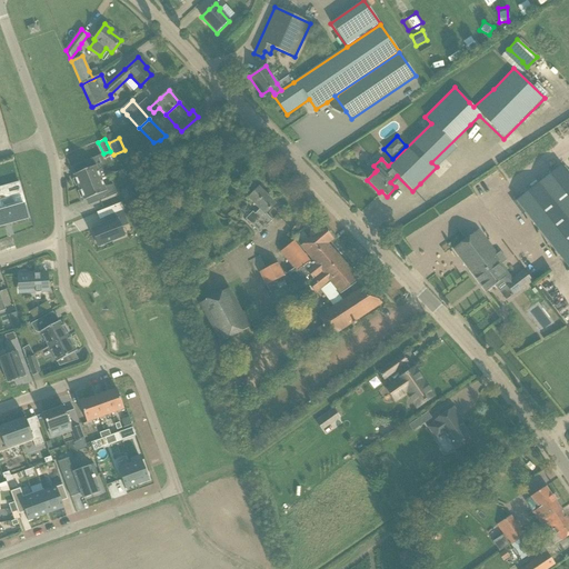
[(72,179),(76,187),(77,186),(78,188),(101,179),(98,171),(106,166),(101,156),(83,162),(87,170),(72,176),(75,179),(72,179)]
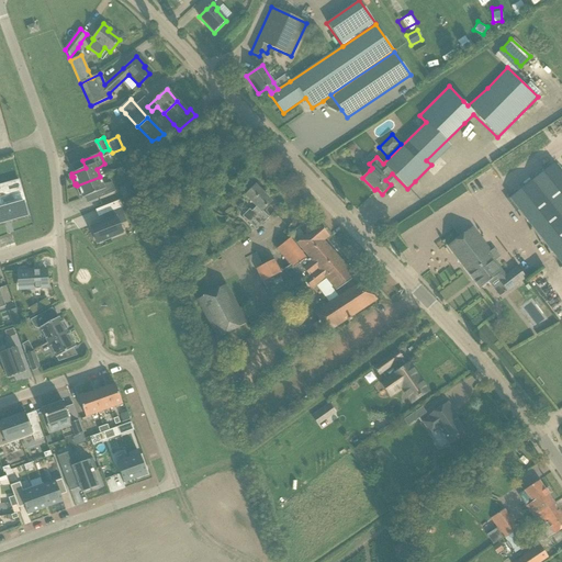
[(512,194),(506,199),(510,204),(513,203),(561,266),(561,175),(553,164),(513,195),(512,194)]
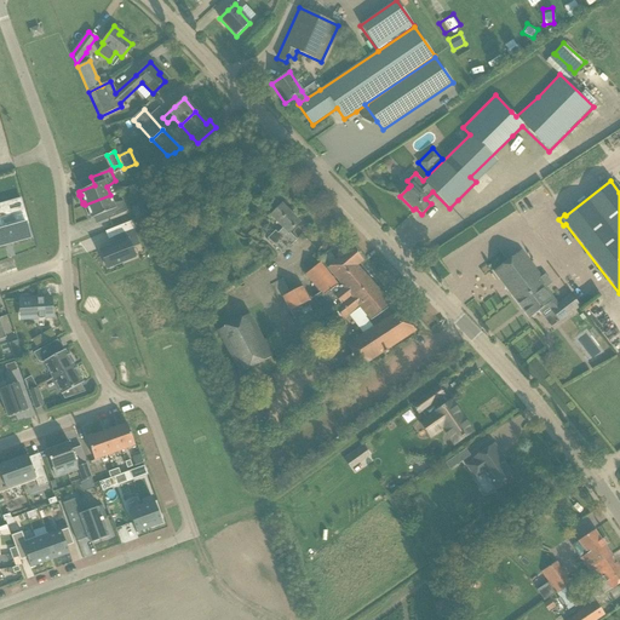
[(110,195),(85,205),(86,208),(84,208),(87,217),(90,216),(91,219),(105,213),(108,219),(127,212),(124,202),(113,204),(110,195)]
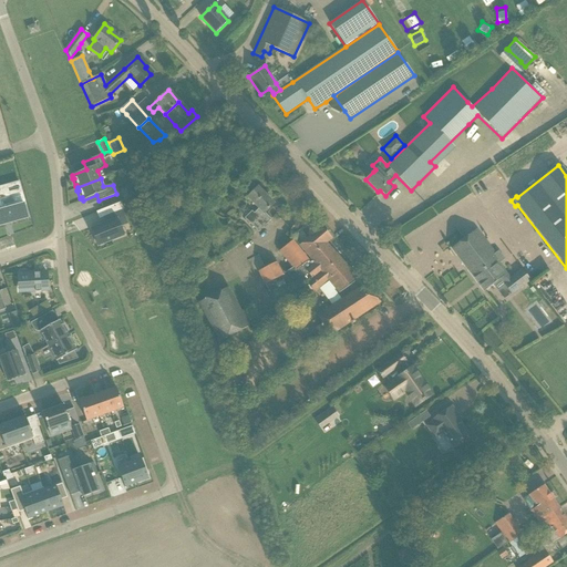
[(130,186),(124,188),(129,198),(134,196),(130,186)]
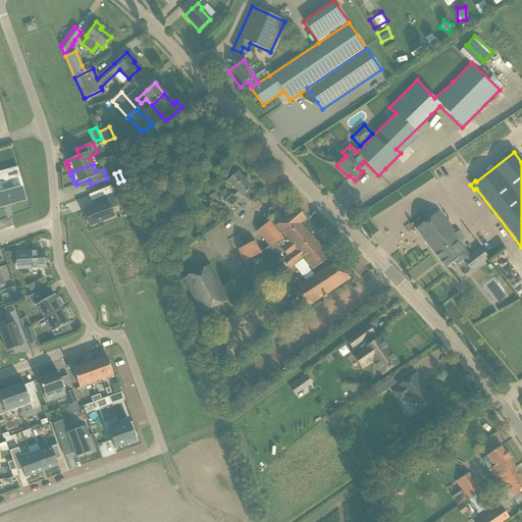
[(237,172),(229,179),(227,181),(239,192),(233,197),(231,195),(225,201),(238,214),(249,202),(243,196),(251,188),(237,172)]
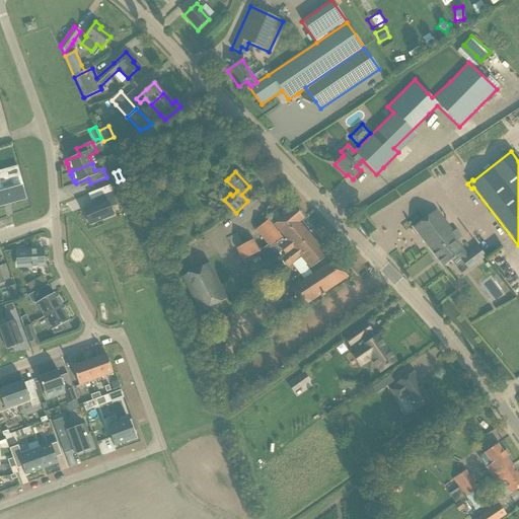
[(20,180),(0,186),(0,209),(25,203),(22,192),(23,191),(20,180)]
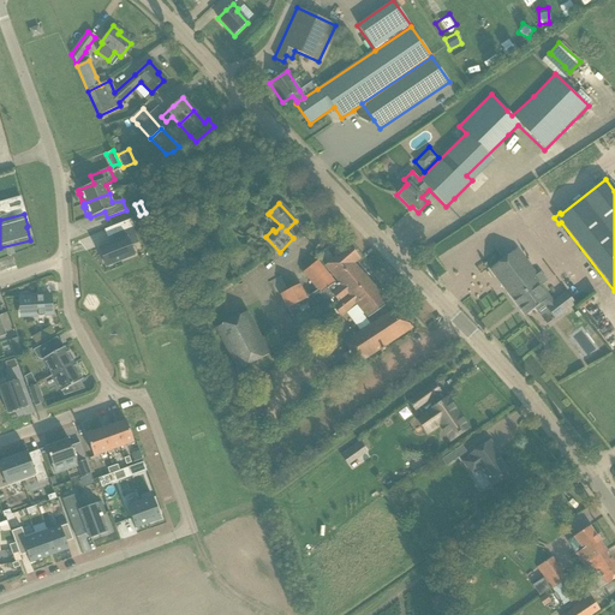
[(127,237),(99,248),(106,266),(133,255),(127,237)]
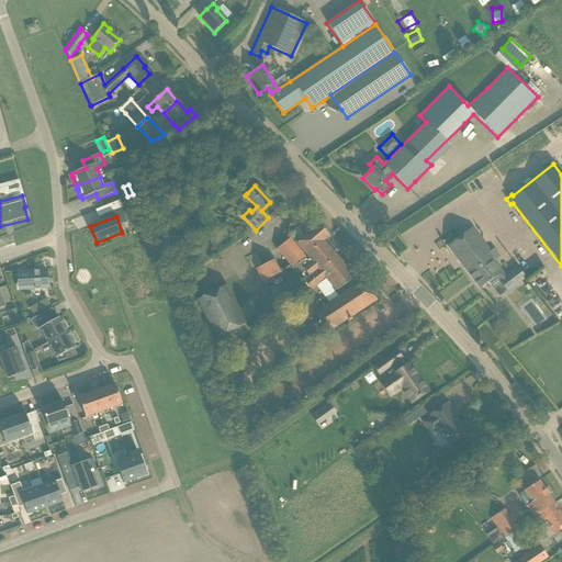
[(311,232),(296,244),(307,256),(323,242),(329,236),(318,225),(311,232)]
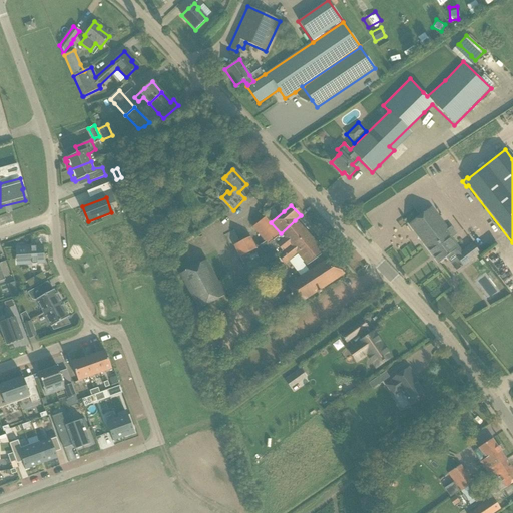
[(431,208),(409,225),(438,264),(446,258),(448,261),(454,255),(463,267),(474,258),(469,249),(464,253),(463,251),(460,253),(449,240),(456,234),(450,227),(448,230),(431,208)]
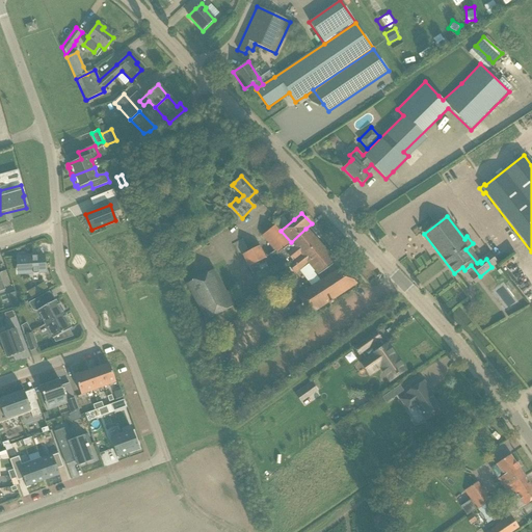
[(156,222),(161,233),(171,228),(167,217),(156,222)]
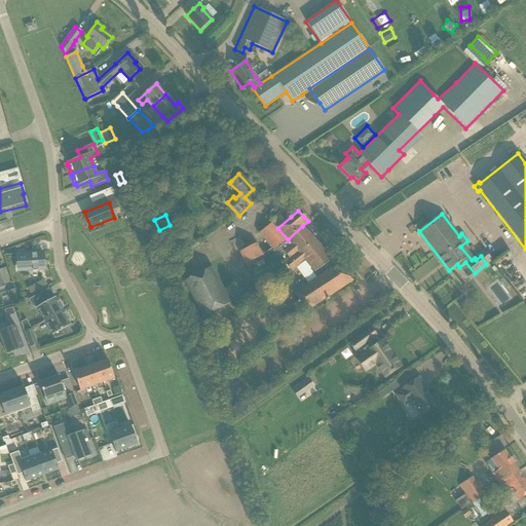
[(256,243),(239,252),(247,264),(256,283),(271,274),(269,269),(282,263),(278,258),(275,251),(286,242),(271,223),(259,233),(271,249),(262,255),(256,243)]
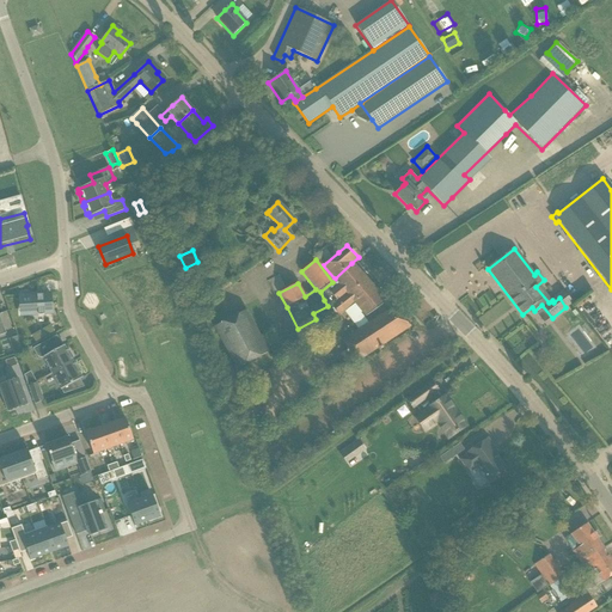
[(332,282),(320,292),(324,300),(331,297),(330,297),(332,295),(337,300),(337,301),(338,303),(334,306),(336,310),(340,314),(344,311),(359,330),(342,341),(348,349),(341,354),(349,367),(356,362),(378,349),(379,350),(384,347),(383,346),(401,334),(410,328),(393,307),(383,314),(369,324),(365,318),(366,317),(377,308),(386,301),(352,263),(335,279),(340,285),(336,287),(332,282)]
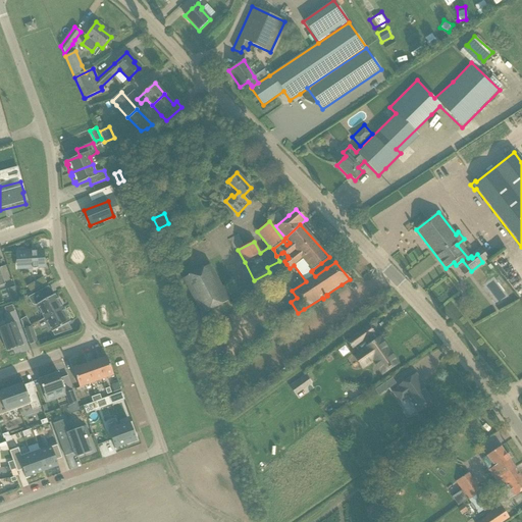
[(43,251),(16,253),(16,261),(22,261),(22,268),(44,267),(43,251)]
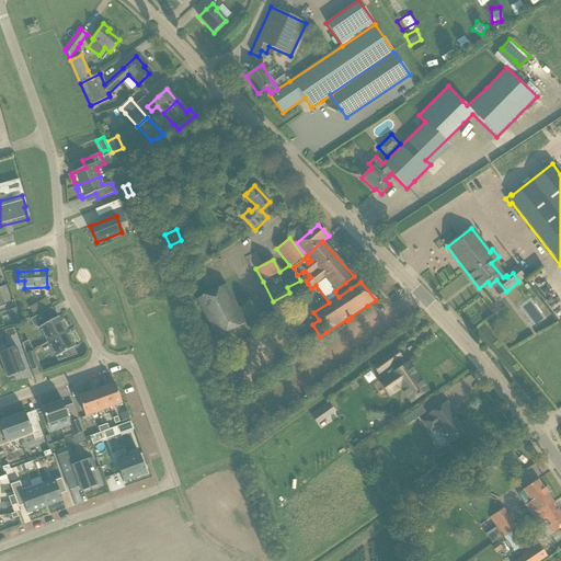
[(217,339),(245,323),(226,284),(196,299),(217,339)]
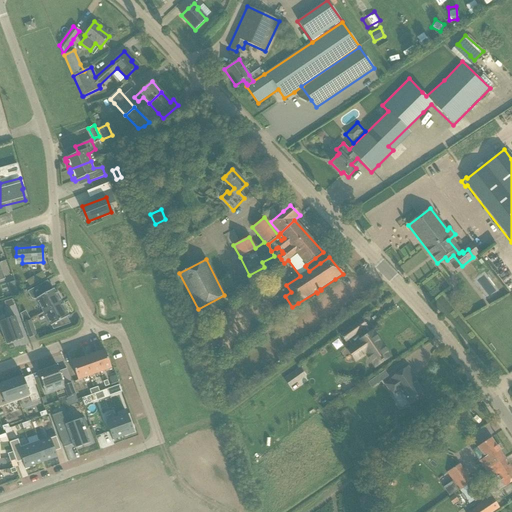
[(447,261),(442,265),(448,275),(454,271),(447,261)]
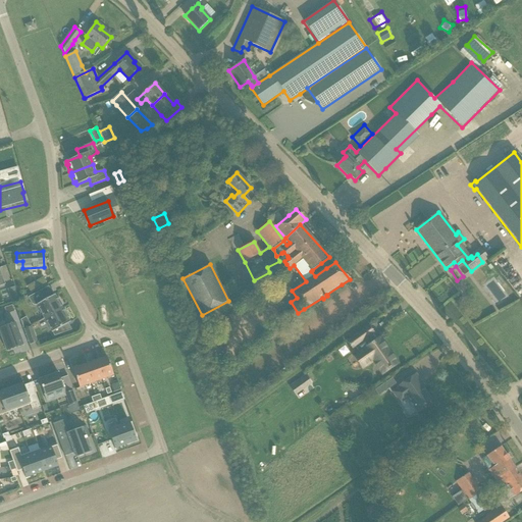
[(43,277),(33,283),(36,289),(46,282),(43,277)]
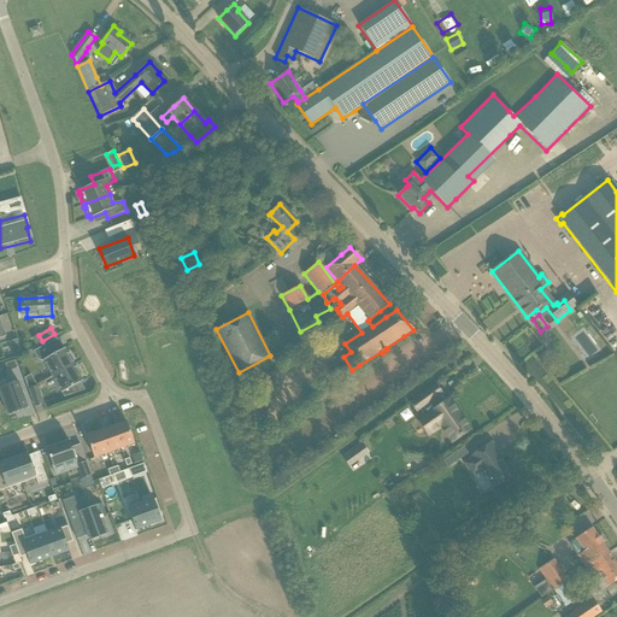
[(17,339),(10,342),(15,356),(22,353),(17,339)]
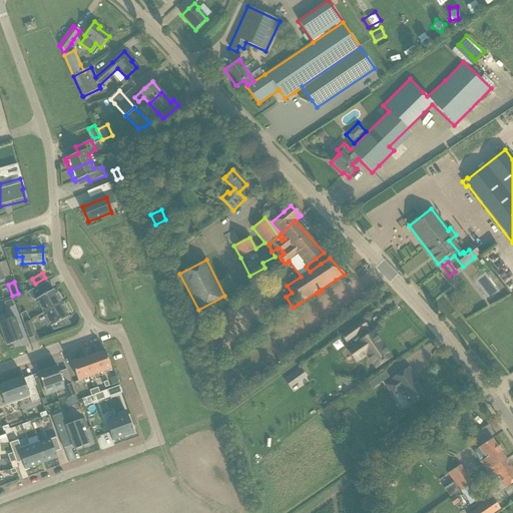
[(46,294),(41,285),(27,293),(31,300),(36,301),(43,314),(61,304),(59,302),(61,301),(57,294),(56,295),(53,290),(46,294)]
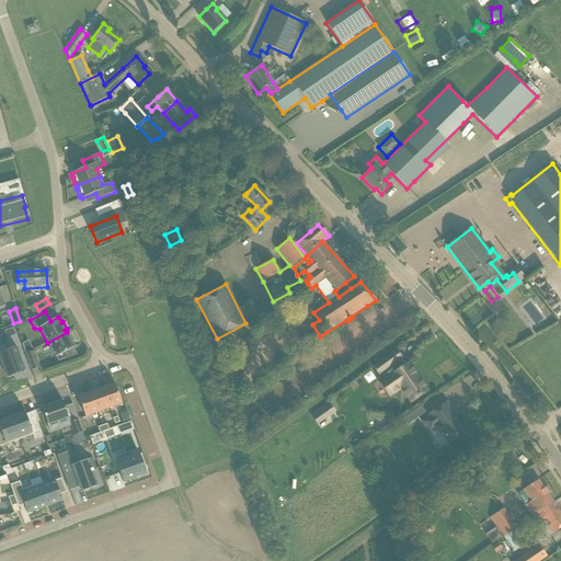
[(262,317),(253,324),(260,332),(268,324),(262,317)]
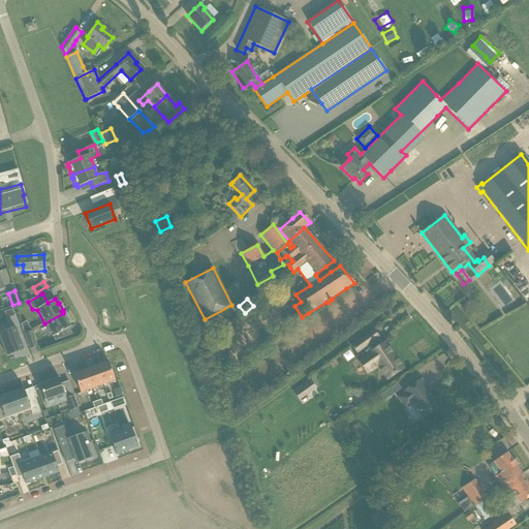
[(63,313),(44,323),(55,341),(62,338),(60,333),(70,327),(68,322),(69,321),(66,314),(64,315),(63,313)]
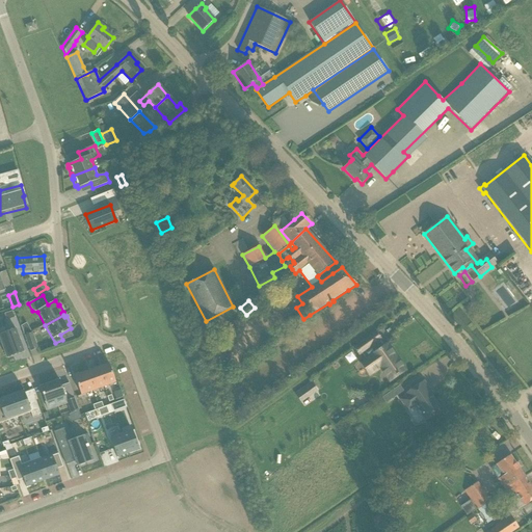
[(208,347),(213,354),(240,334),(235,327),(208,347)]
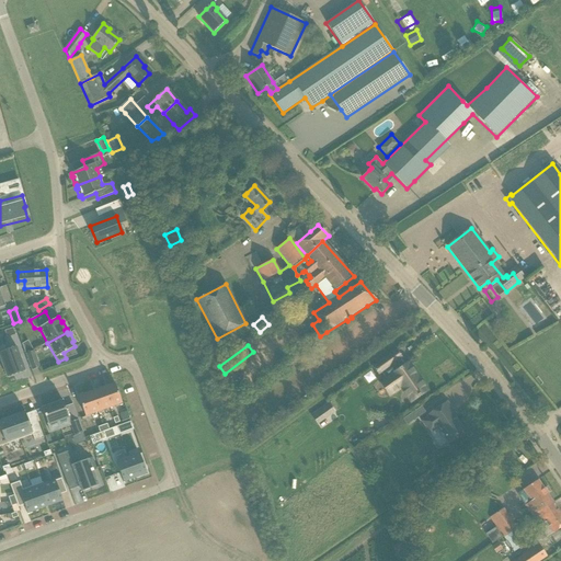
[(16,348),(0,354),(0,358),(7,378),(24,371),(16,348)]
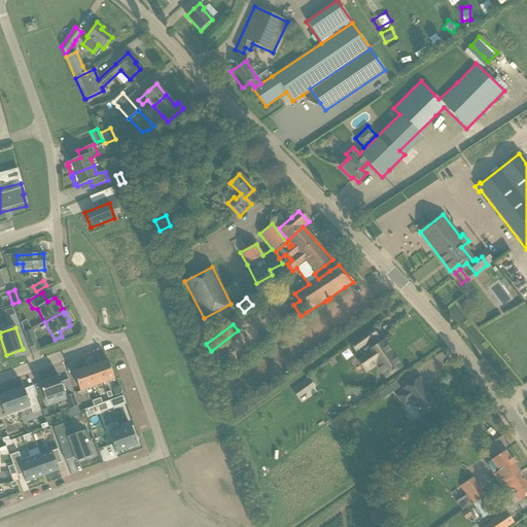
[(372,328),(350,345),(356,353),(358,351),(361,355),(359,357),(369,371),(376,365),(385,379),(401,367),(383,341),(380,343),(376,338),(378,337),(372,328)]
